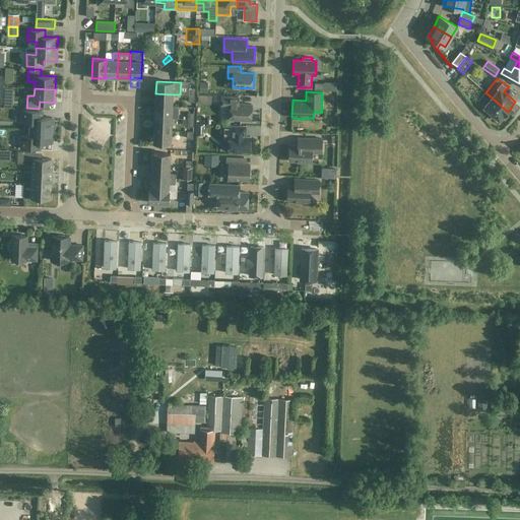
[(508,112),(485,92),(478,101),(484,106),(483,107),(493,115),(492,116),(497,120),(498,119),(499,120),(504,115),(505,116),(508,112)]
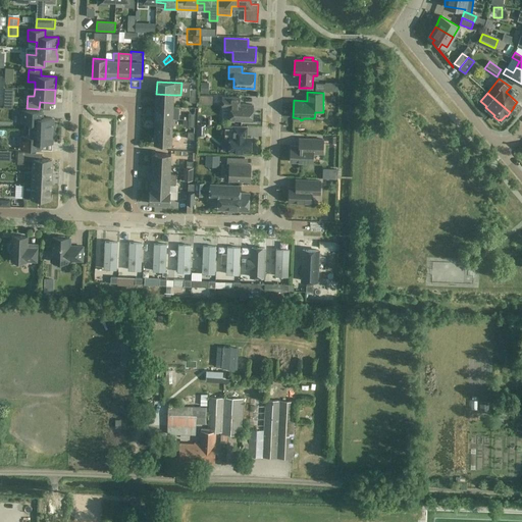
[(173,107),(173,95),(156,94),(156,106),(173,107)]
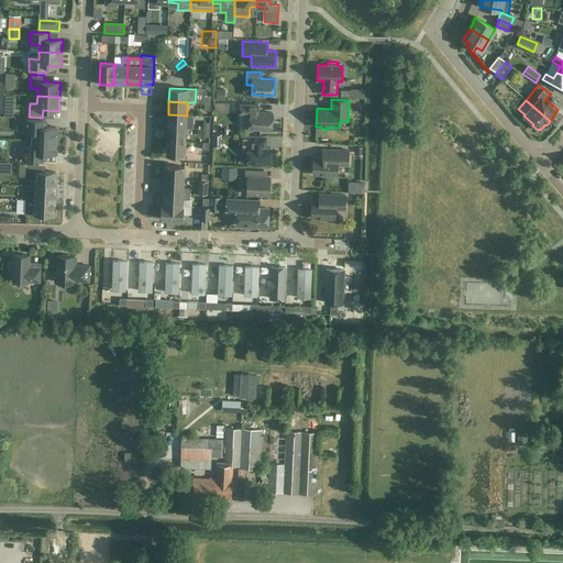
[(250,116),(249,130),(272,131),(273,113),(258,112),(258,106),(240,105),(240,116),(250,116)]
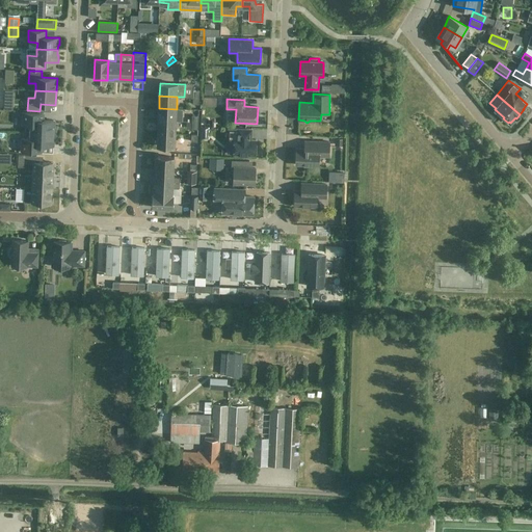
[(158,121),(176,122),(177,109),(159,108),(158,121)]
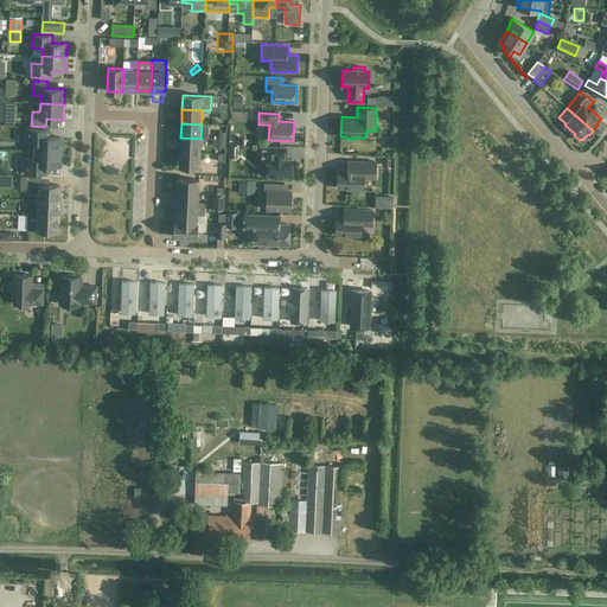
[(33,151),(64,152),(65,145),(62,145),(63,138),(50,138),(50,129),(26,128),(25,142),(33,144),(33,151)]
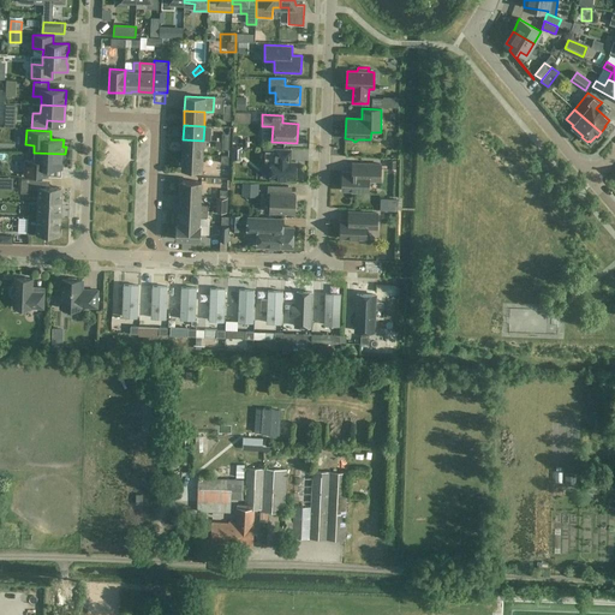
[(183,154),(203,155),(203,141),(183,139),(183,154)]
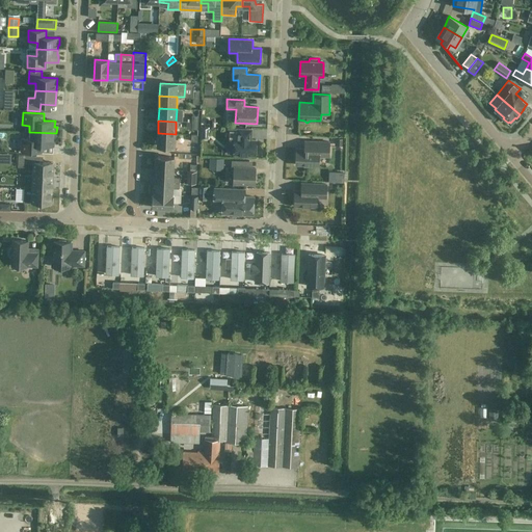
[(248,129),(228,128),(227,144),(234,144),(234,155),(256,156),(257,140),(248,139),(248,129)]
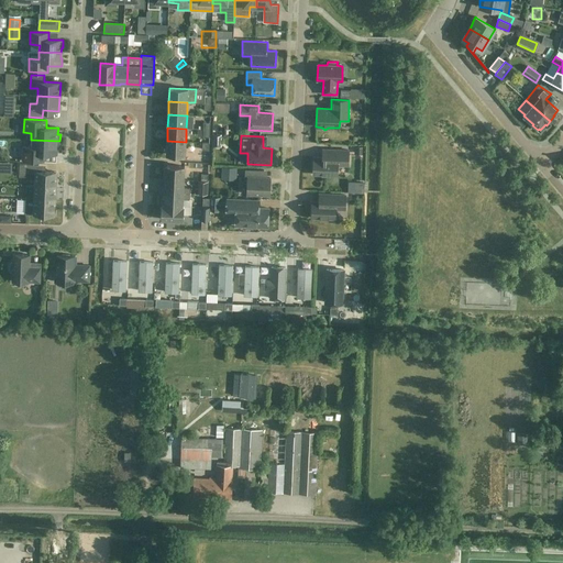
[(59,148),(59,141),(31,140),(31,146),(23,146),(22,159),(44,161),(44,154),(57,154),(57,148),(59,148)]
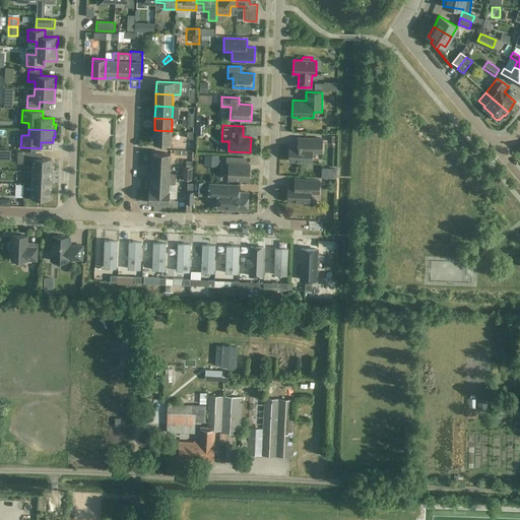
[(172,131),(154,130),(153,142),(171,143),(172,131)]
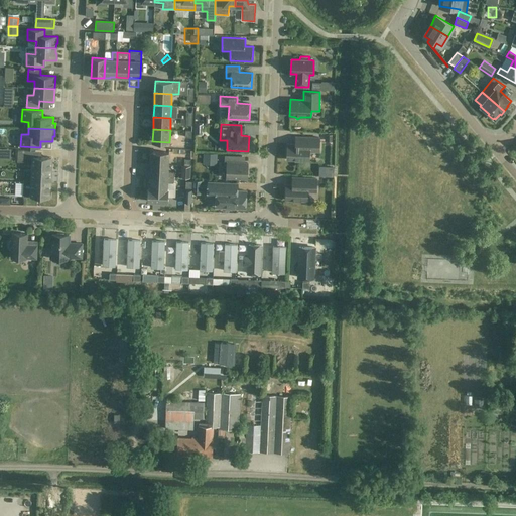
[(319,152),(319,138),(296,137),(296,144),(287,144),(287,160),(309,160),(309,151),(319,152)]
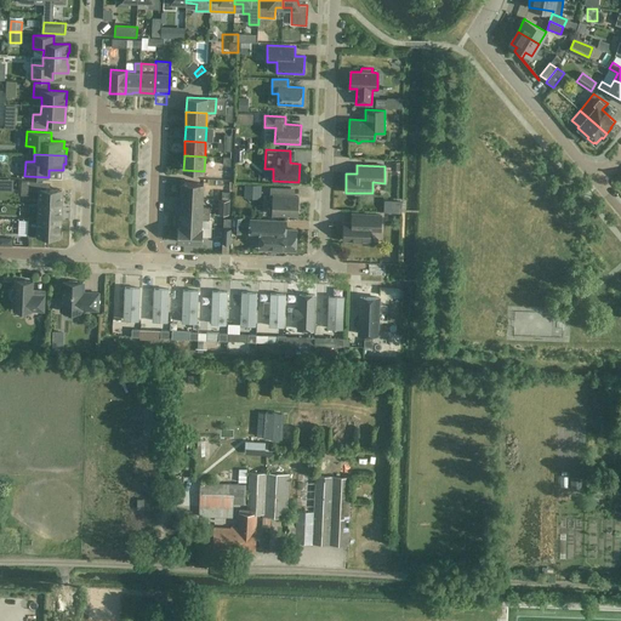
[(39,205),(61,206),(62,189),(43,189),(43,182),(22,181),(21,194),(40,195),(39,205)]
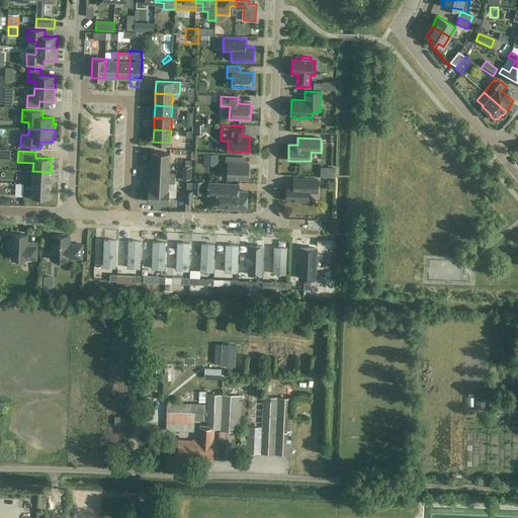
[(152,165),(169,166),(170,153),(153,153),(152,165)]
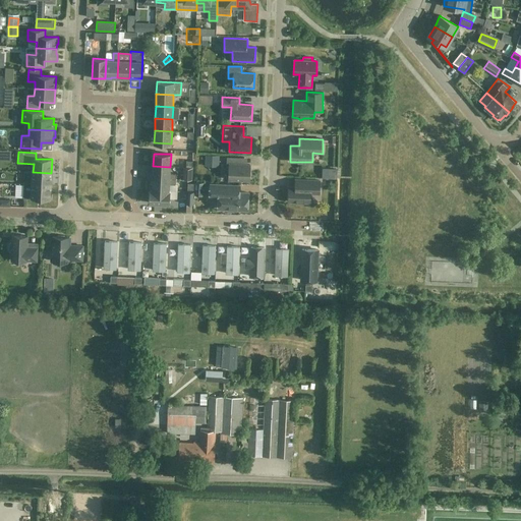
[(243,165),(243,158),(227,157),(227,165),(229,165),(229,179),(249,179),(249,165),(243,165)]
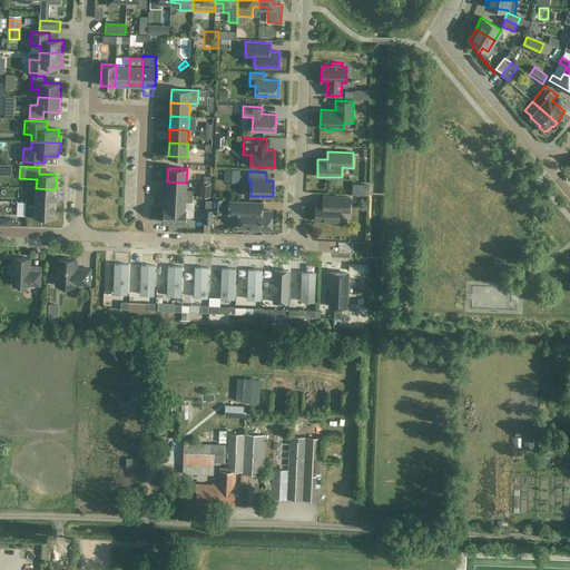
[(166,195),(186,196),(193,196),(193,190),(186,189),(186,183),(167,182),(166,195)]
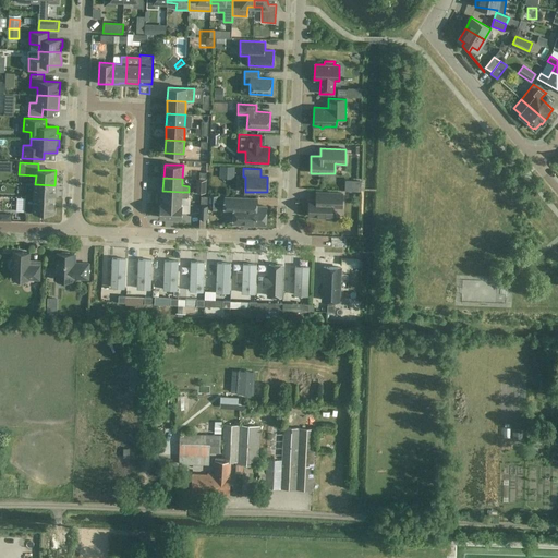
[(55,198),(55,185),(35,184),(26,183),(25,197),(35,198),(55,198)]
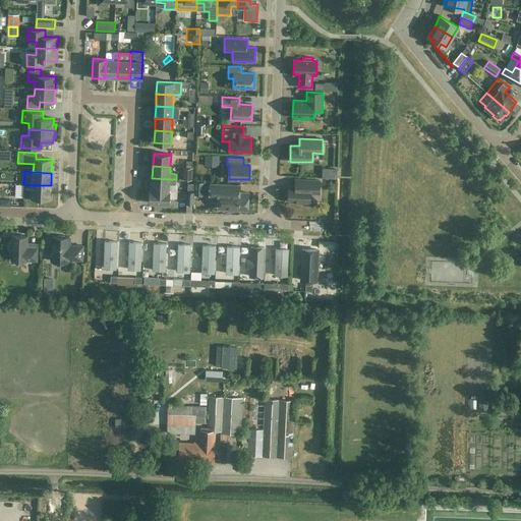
[(176,179),(170,179),(152,178),(152,186),(151,186),(150,190),(169,191),(169,190),(170,184),(176,184),(176,179)]
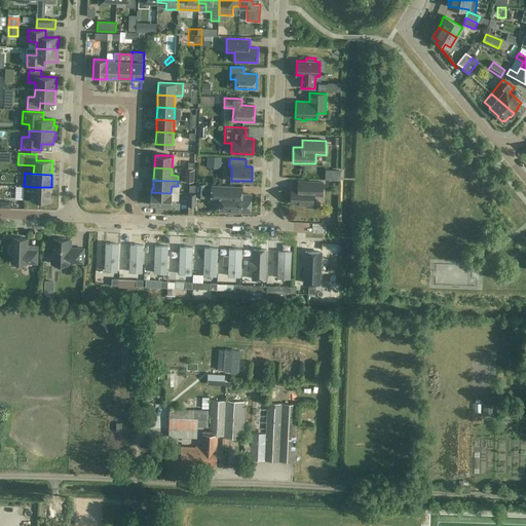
[(323,183),(308,182),(298,182),(298,189),(291,189),(291,203),(313,204),(313,195),(323,195),(323,183)]
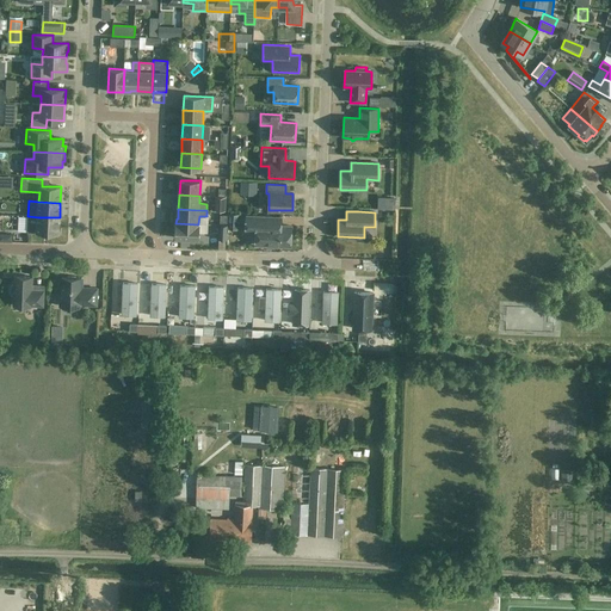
[(28,216),(28,232),(59,234),(60,217),(38,217),(28,216)]
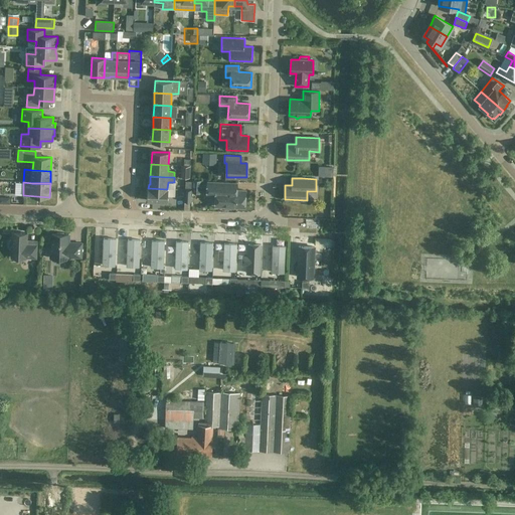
[(229,183),(207,182),(206,195),(215,195),(215,206),(245,207),(245,191),(229,190),(229,183)]
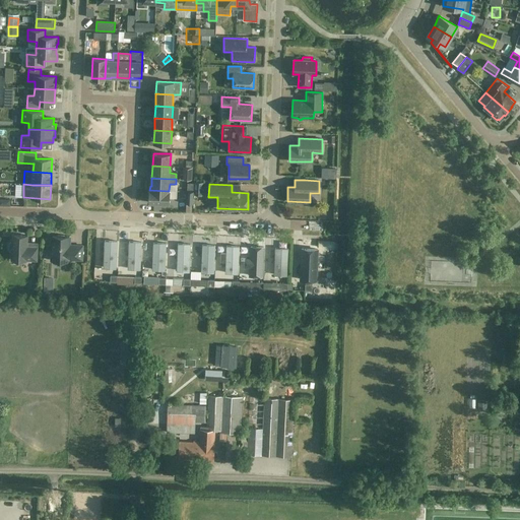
[(169,191),(149,190),(149,202),(169,203),(170,190),(169,190),(169,191)]
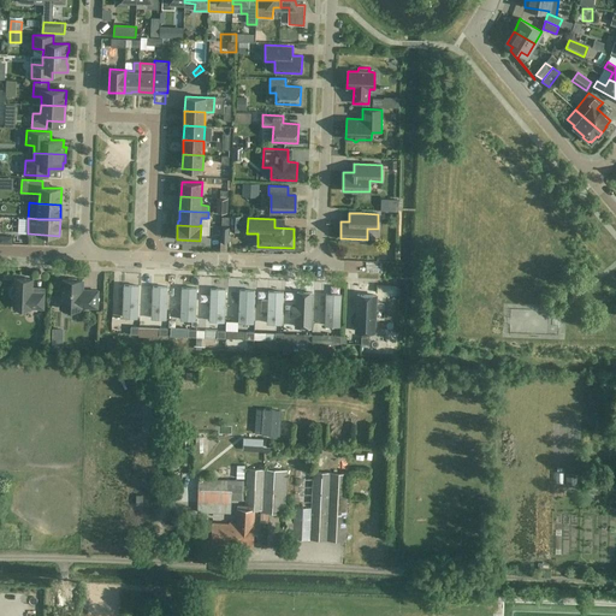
[(10,296),(12,298),(13,298),(13,308),(31,309),(31,308),(43,308),(45,292),(33,292),(33,279),(15,278),(15,286),(13,286),(11,289),(10,296)]
